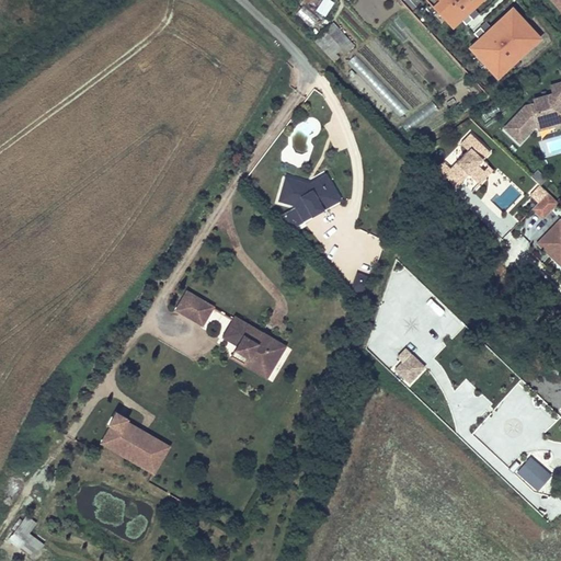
[(332,0),(320,0),(315,9),(324,15),(334,1),(332,0)]
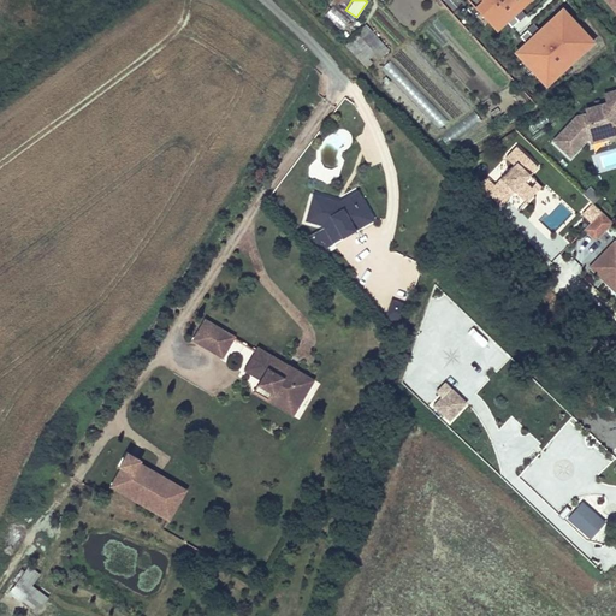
[(532,0),(465,0),(497,33),(532,0)]
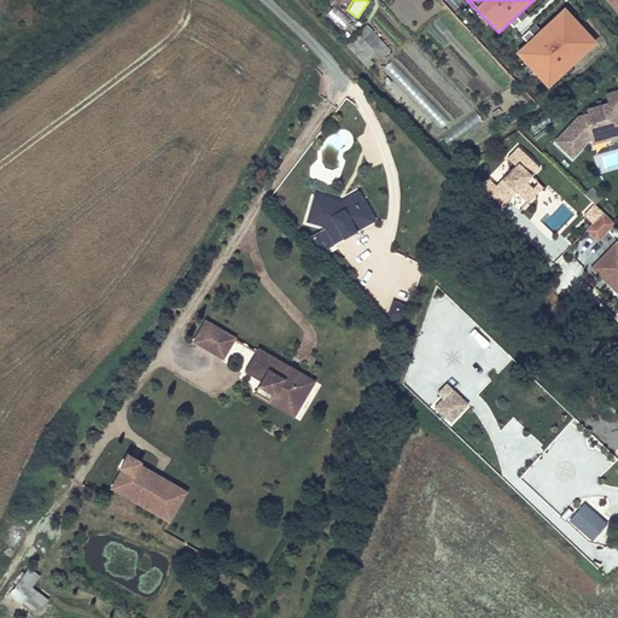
[(617,0),(605,0),(617,15),(617,0)]
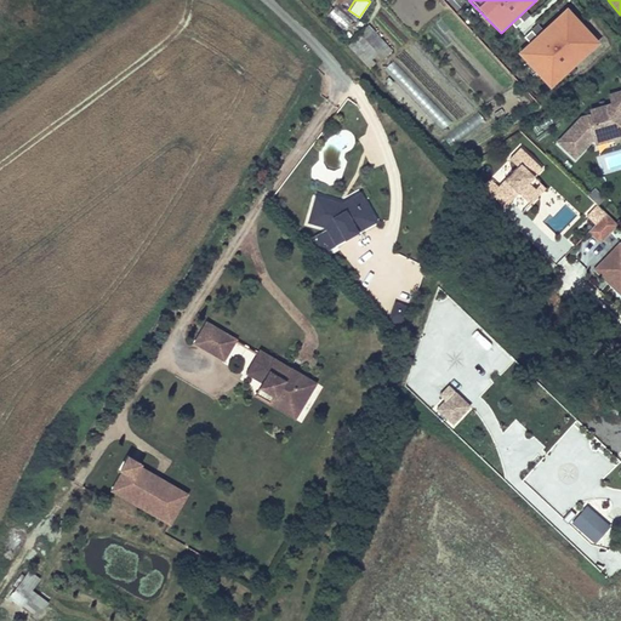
[(335,7),(330,13),(347,26),(352,20),(335,7)]
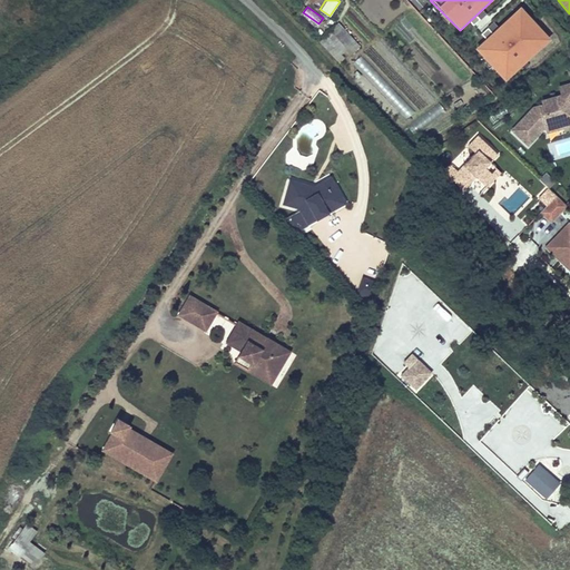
[(522,8),(477,49),(507,82),(553,40),(522,8)]
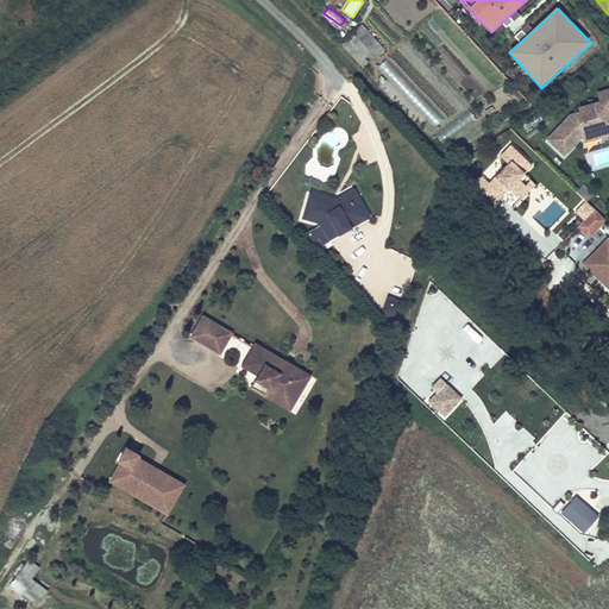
[(352,33),(341,44),(359,63),(372,51),(377,56),(384,48),(369,31),(359,41),(352,33)]
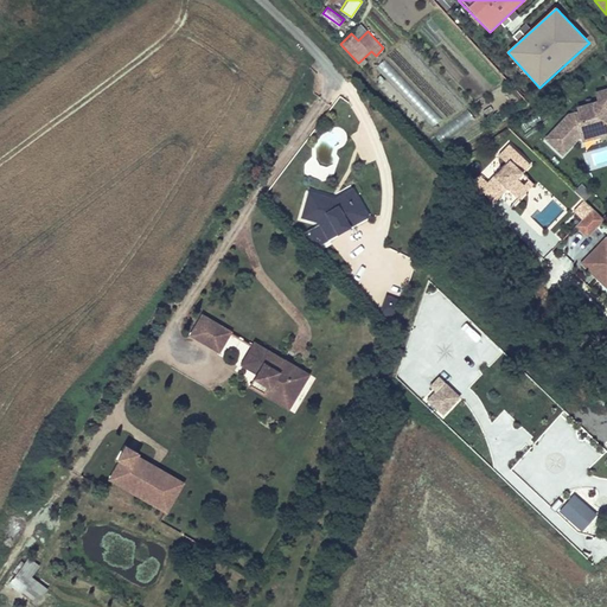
[(598,101),(606,97),(606,88),(595,93),(598,101)]
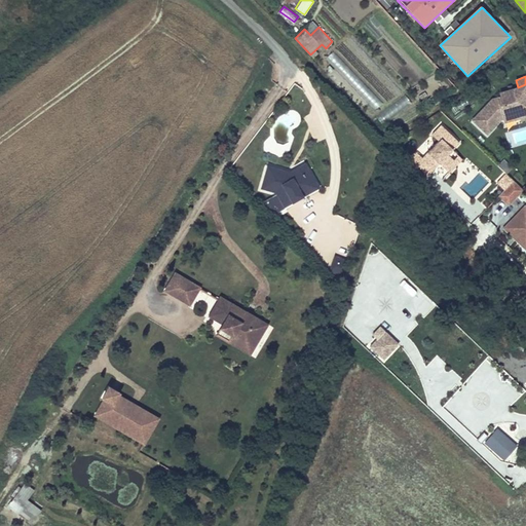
[(493,99),(473,119),(487,134),(503,117),(519,113),(521,117),(525,115),(525,103),(524,98),(525,97),(525,84),(518,87),(500,92),(501,97),(493,99)]
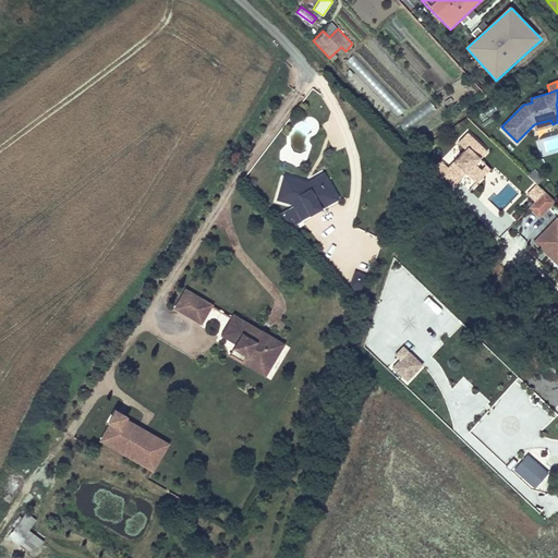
[(386,105),(400,114),(404,107),(391,98),(386,105)]
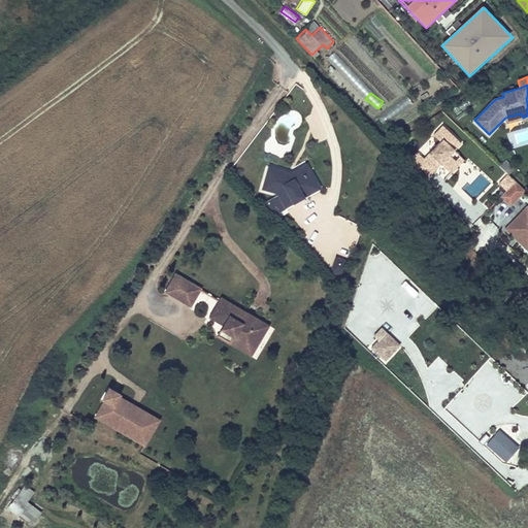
[(405,96),(393,105),(396,109),(408,101),(405,96)]
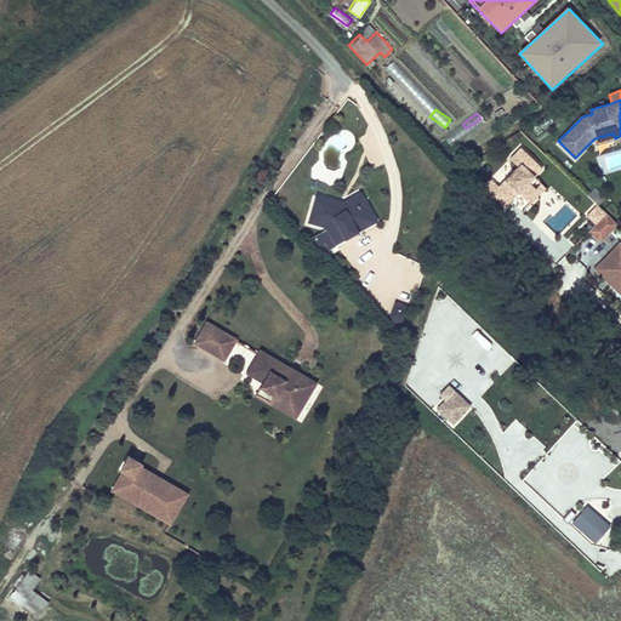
[(613,134),(594,138),(597,143),(615,138),(613,134)]
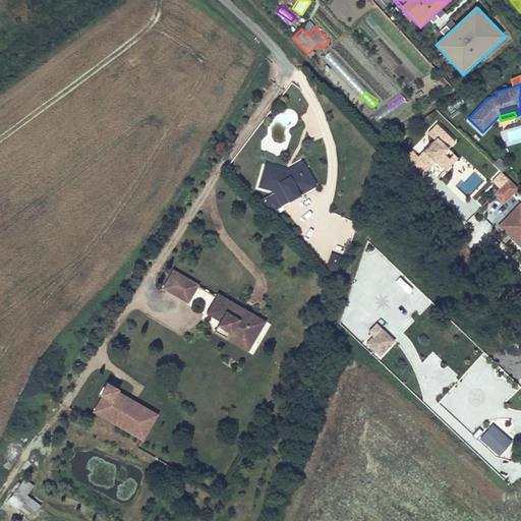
[(453,137),(435,120),(425,129),(431,136),(416,153),(409,147),(403,153),(421,170),(432,159),(440,166),(449,157),(442,150),(453,137)]
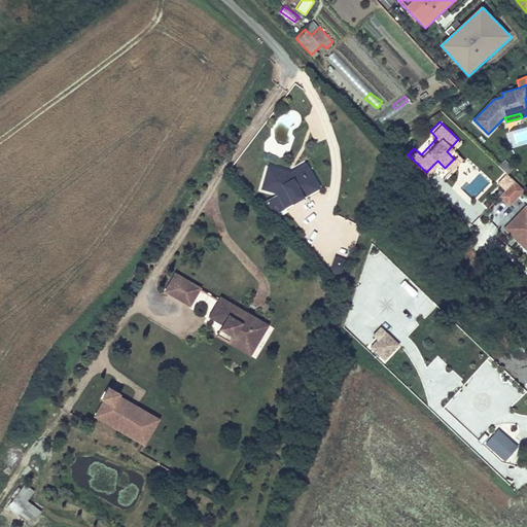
[(454,159),(445,168),(448,170),(456,161),(454,159)]
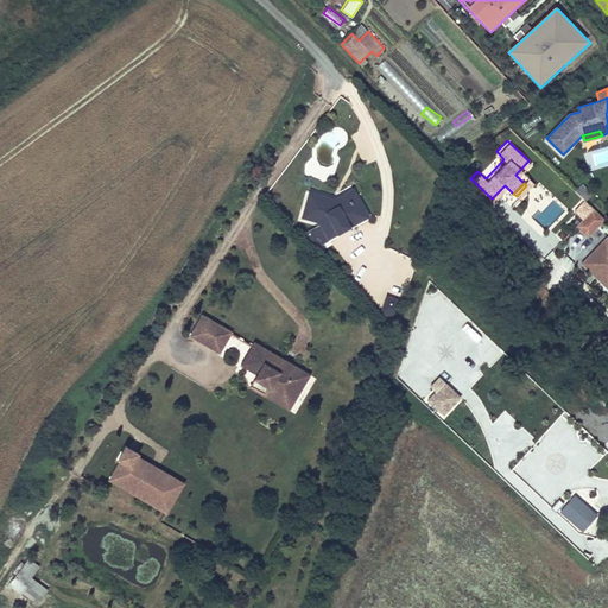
[(586,200),(593,191),(582,183),(575,191),(586,200)]
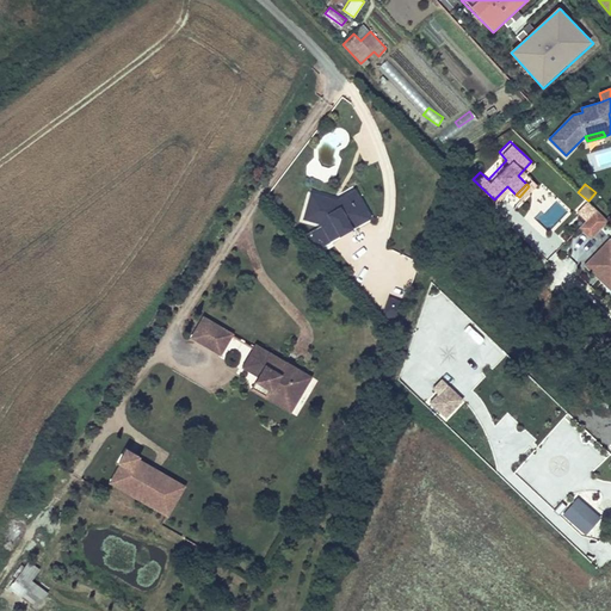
[(309,191),(300,220),(308,222),(315,201),(332,205),(333,210),(352,201),(363,220),(369,217),(358,197),(353,189),(334,198),(309,191)]
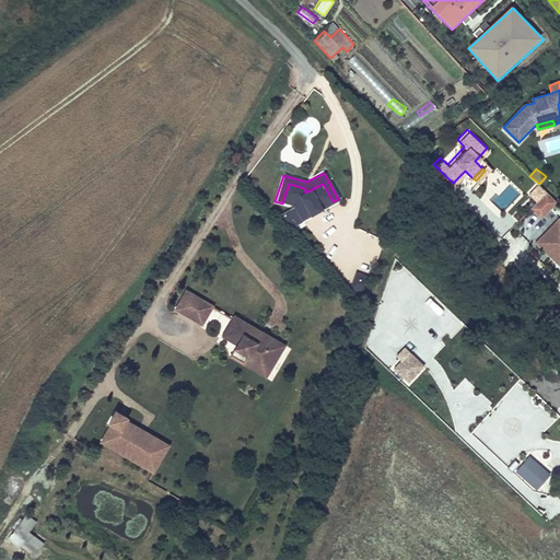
[(289,184),(282,203),(295,208),(301,218),(333,201),(323,184),(305,193),(304,188),(289,184)]
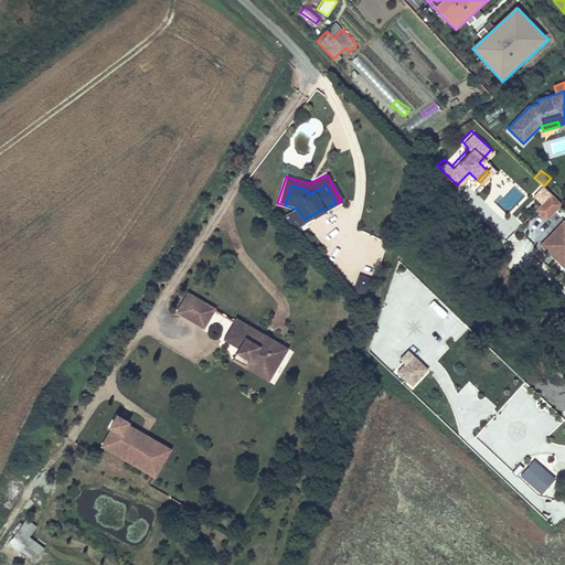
[(543,204),(552,194),(544,185),(534,195),(543,204)]
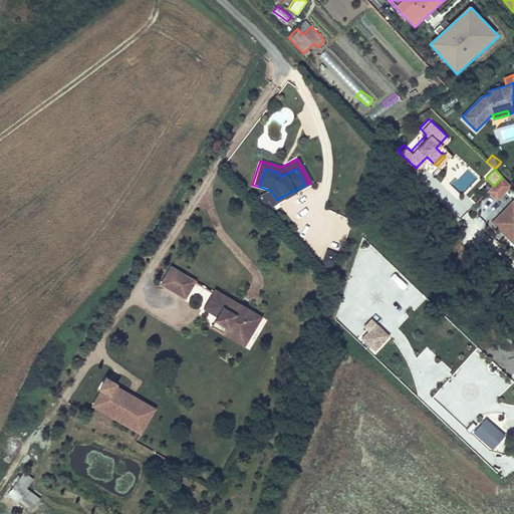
[(494,186),(488,191),(496,198),(501,192),(503,194),(511,185),(502,177),(494,186)]
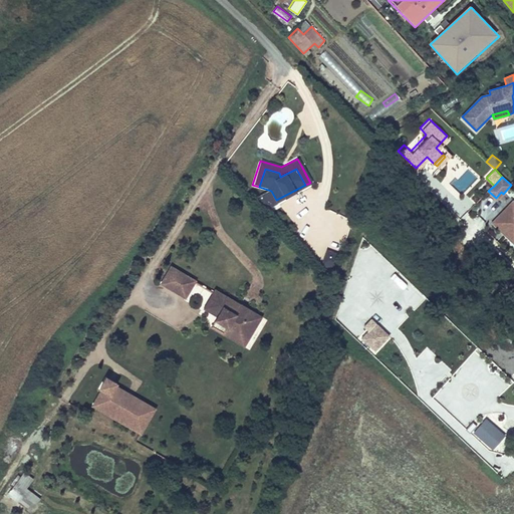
[(513,204),(512,202),(505,209),(506,211),(499,218),(497,217),(490,224),(499,232),(501,230),(508,237),(513,237),(513,204)]
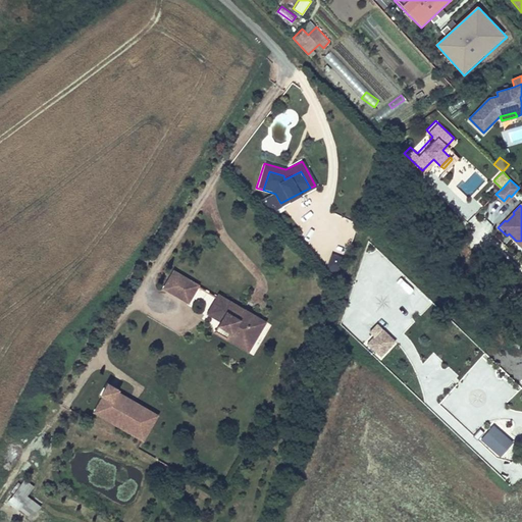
[(509,233),(507,236),(520,249),(521,246),(521,241),(516,241),(509,233)]
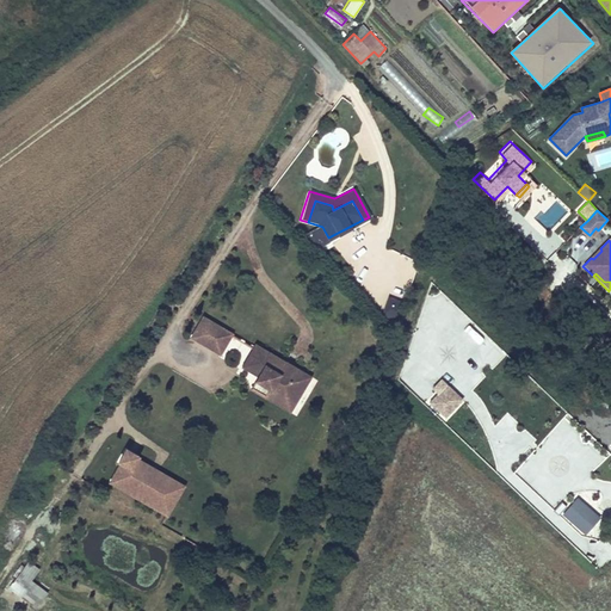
[(217,325),(201,316),(191,338),(209,345),(217,325)]
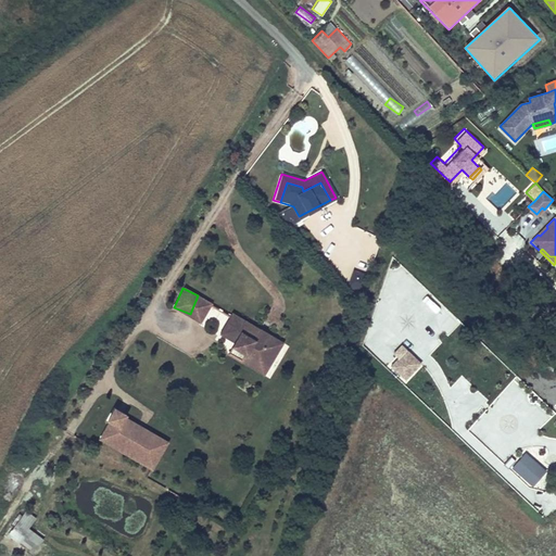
[(210,301),(198,295),(190,314),(201,319),(210,301)]
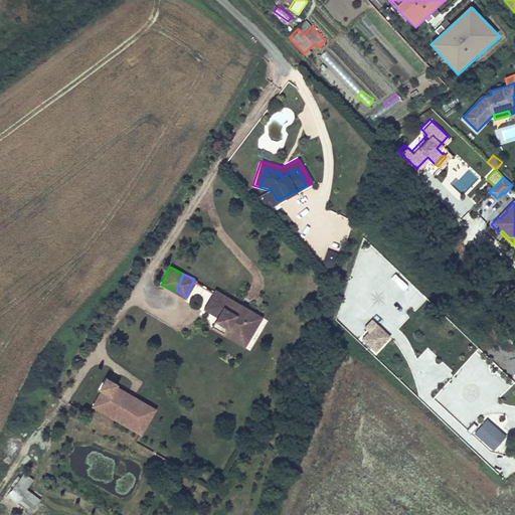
[(215,285),(214,288),(206,304),(221,312),(219,316),(250,332),(259,316),(248,311),(252,304),(215,285)]
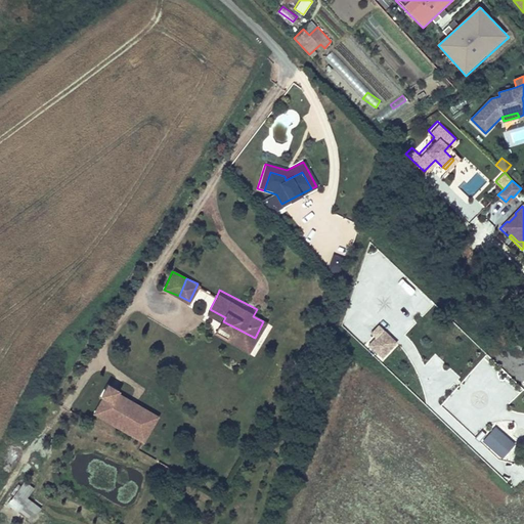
[(267,314),(257,309),(253,316),(263,321),(267,314)]
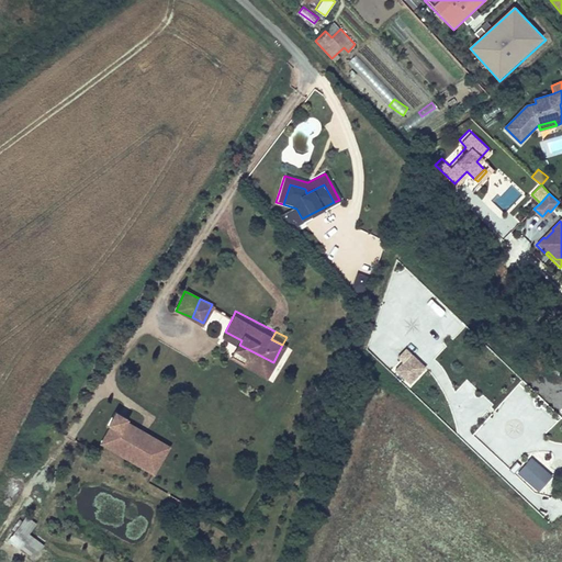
[(270,368),(273,362),(239,345),(236,350),(270,368)]
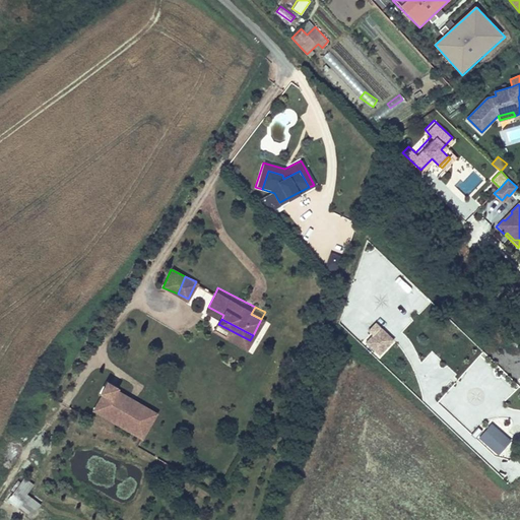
[(377,352),(391,337),(378,324),(364,339),(377,352)]
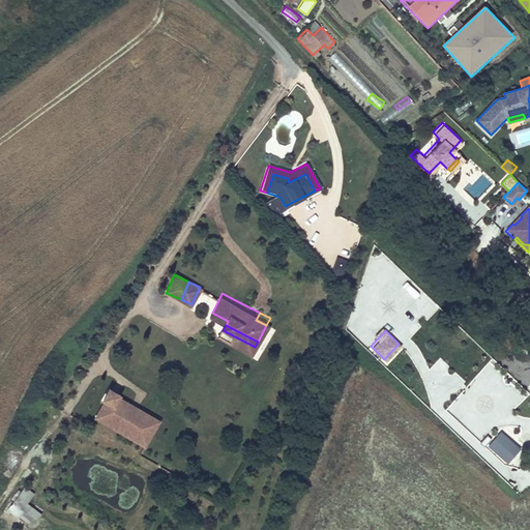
[(111,390),(110,391),(104,402),(107,403),(99,415),(144,441),(157,418),(122,399),(122,398),(111,390)]
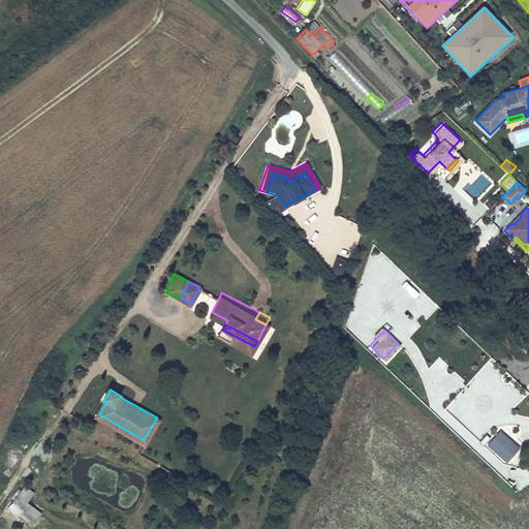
[(488,445),(506,462),(519,448),(499,432),(488,445)]
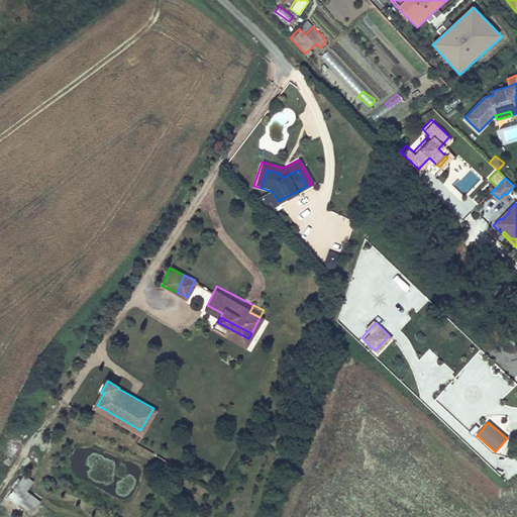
[(24,475),(8,498),(31,514),(41,500),(27,491),(33,481),(24,475)]
